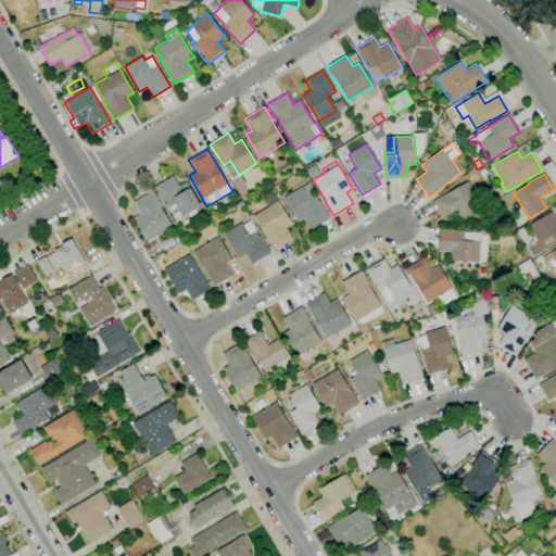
[(187,217),(186,215),(182,217),(175,204),(167,209),(154,187),(173,176),(178,186),(186,181),(190,188),(201,206),(198,209),(199,211),(187,217)]
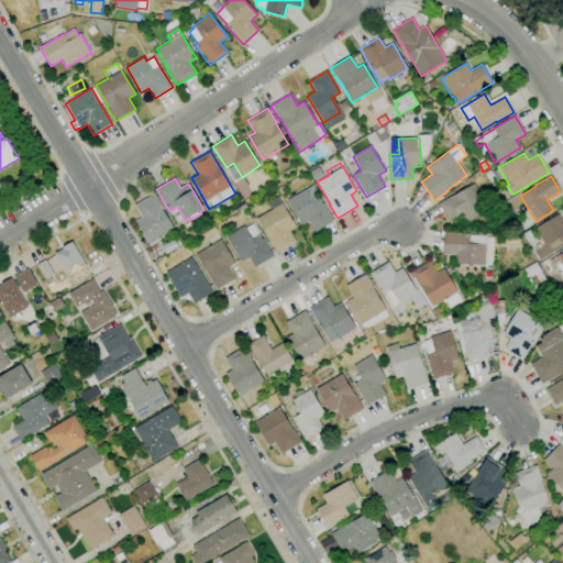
[(465,223),(461,216),(450,223),(439,203),(452,196),(474,184),(489,209),(465,223)]
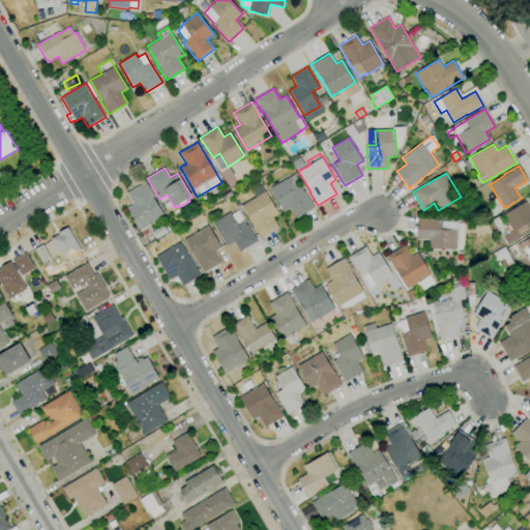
[(297,218),(291,208),(284,212),(283,209),(280,210),(276,206),(280,204),(270,188),(287,178),(288,178),(294,174),(301,186),(302,186),(315,207),(297,218)]
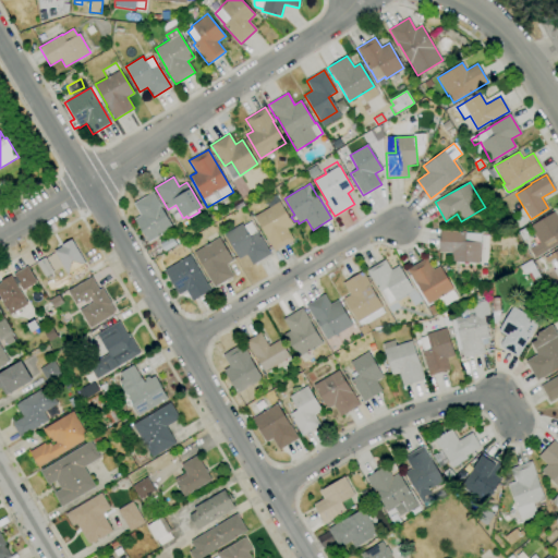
[(148,242),(134,219),(141,215),(133,204),(153,192),(161,206),(160,207),(172,227),(148,242)]
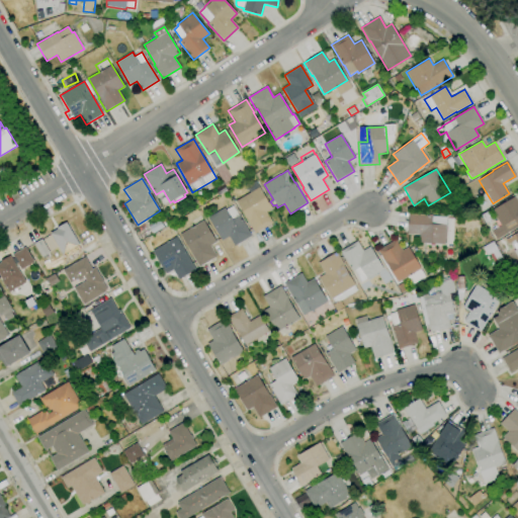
[(255,234),(247,222),(248,221),(236,200),(250,192),(246,186),(256,181),(272,208),(266,212),(272,223),(255,234)]
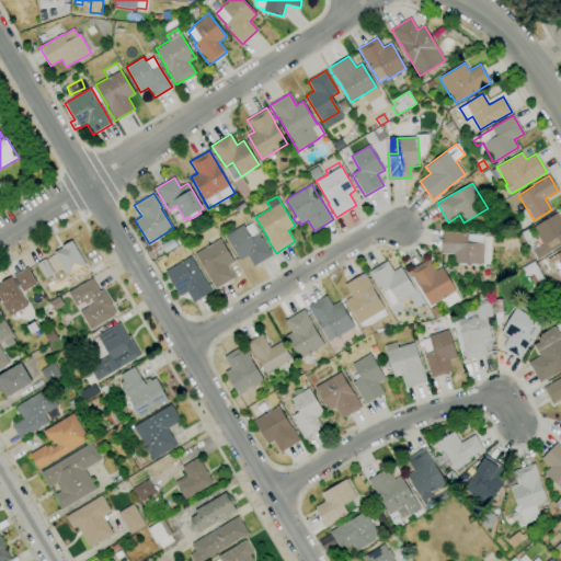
[(560,245),(538,260),(533,251),(542,244),(533,227),(558,213),(560,217),(560,245)]
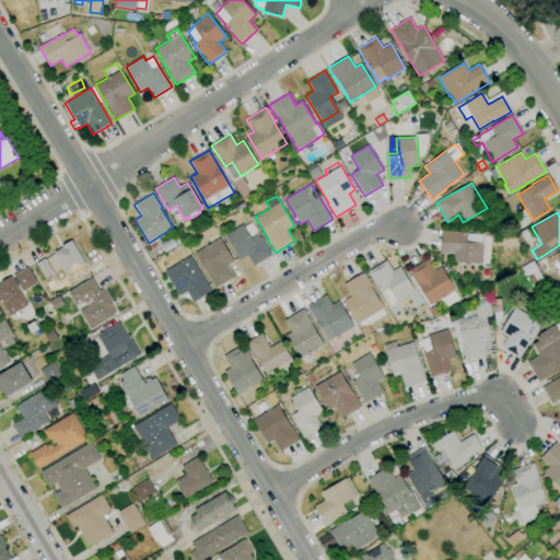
[(254,266),(247,256),(240,260),(225,235),(243,224),(244,226),(252,222),(258,233),(259,233),(272,255),(254,266)]
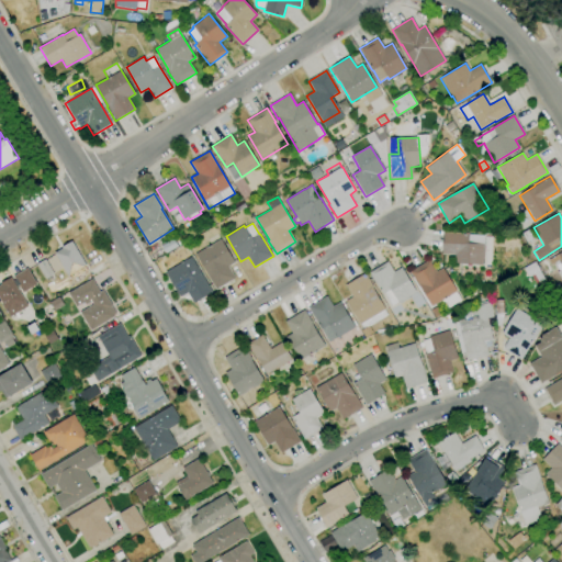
[(527,243),(521,234),(529,228),(535,238),(527,243)]
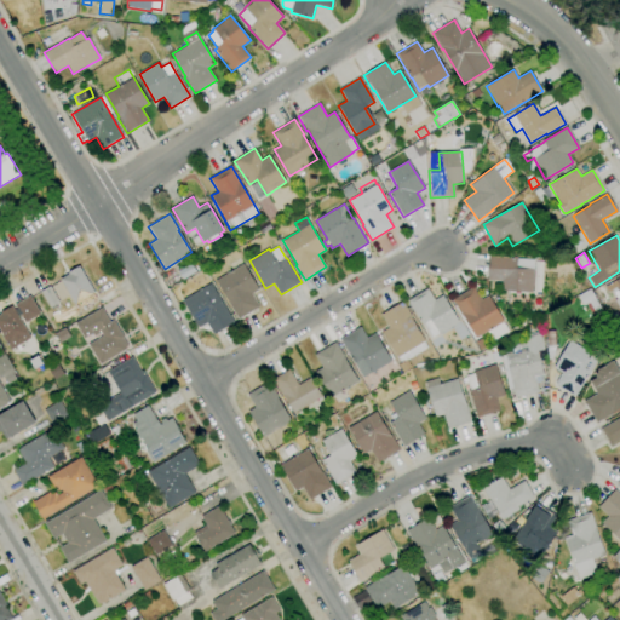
[(532,292),(500,291),(500,281),(488,281),(489,256),(517,258),(517,259),(534,260),(532,292)]
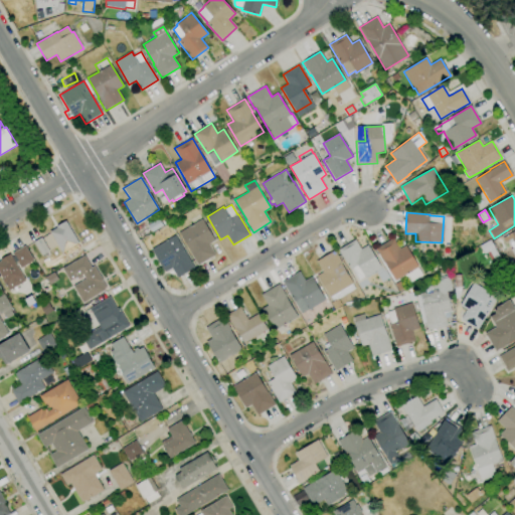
[(165,225),(161,219),(166,216),(169,222),(165,225)]
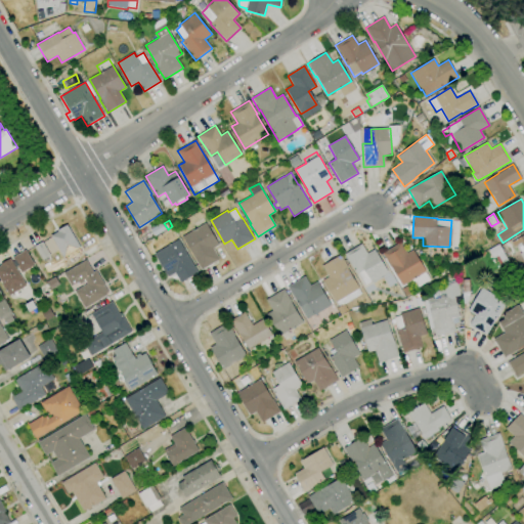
[(155,236),(150,229),(162,222),(166,229),(155,236)]
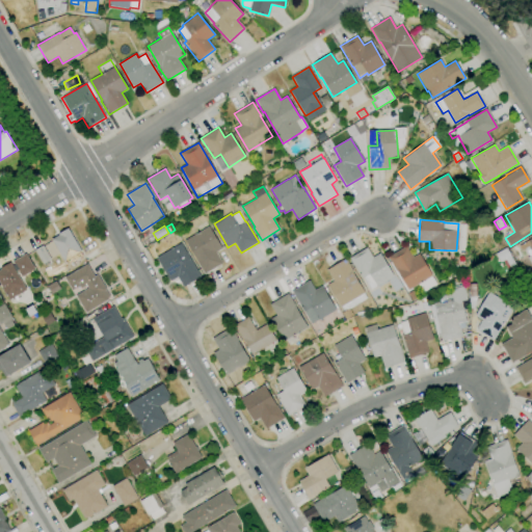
[(205,274),(196,261),(196,260),(185,241),(209,227),(222,248),(216,253),(222,263),(205,274)]
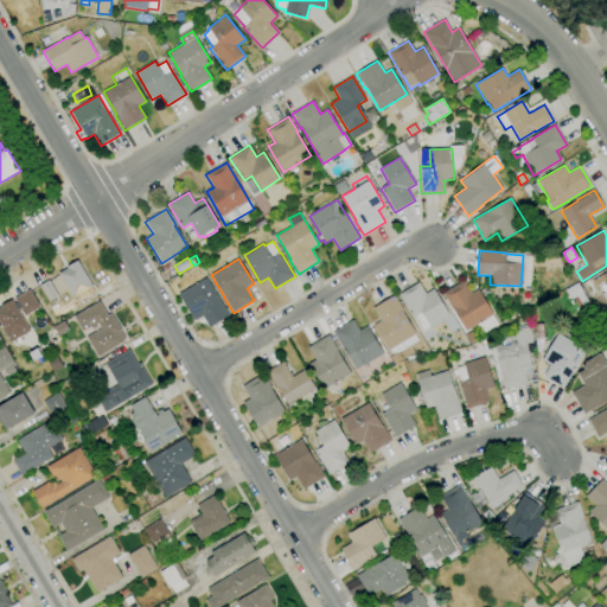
[(77,304),(74,296),(72,296),(58,274),(68,268),(66,267),(77,261),(94,288),(93,288),(95,292),(77,304)]
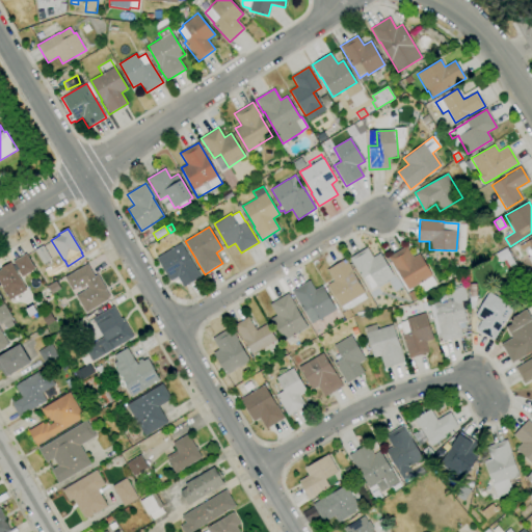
[(531,238),(523,242),(531,262),(531,238)]
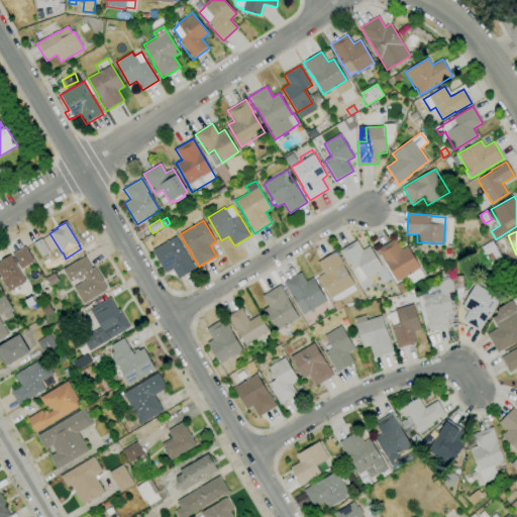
[(178,280),(176,279),(176,278),(168,275),(167,273),(166,274),(151,250),(176,236),(196,269),(178,280)]
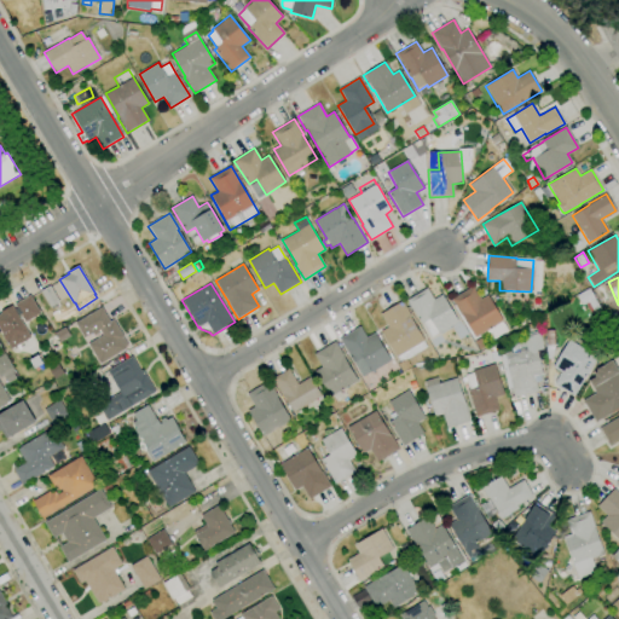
[(53,308),(51,307),(50,307),(40,291),(50,285),(59,301),(58,302),(59,305),(53,308)]
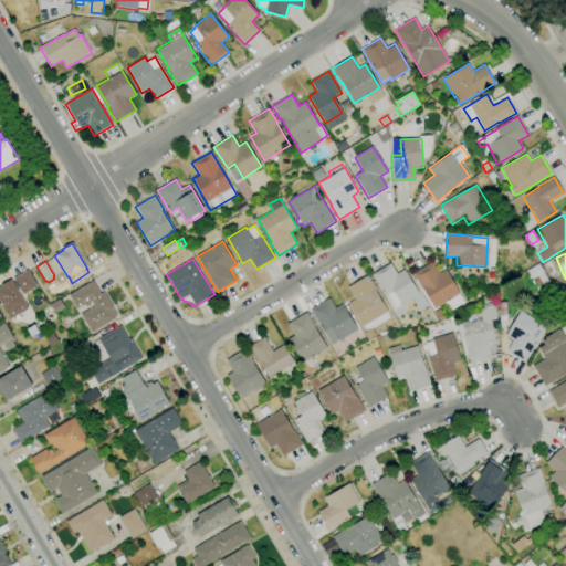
[(450,311),(444,303),(435,308),(422,289),(421,289),(412,273),(432,261),(440,273),(446,270),(460,293),(459,294),(464,302),(450,311)]
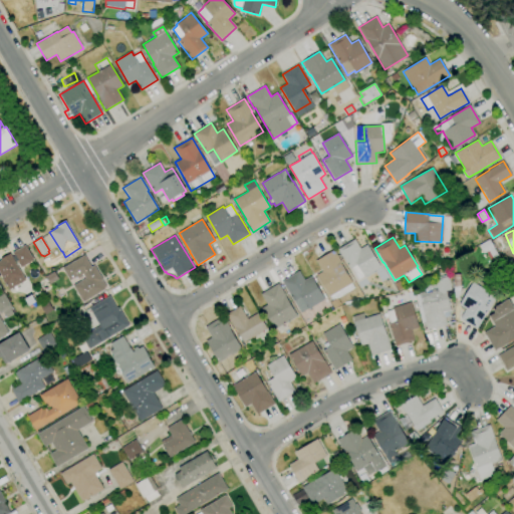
[(357,280),(350,269),(349,269),(337,249),(354,239),(360,249),(367,244),(380,267),(364,277),(363,276),(357,280)]
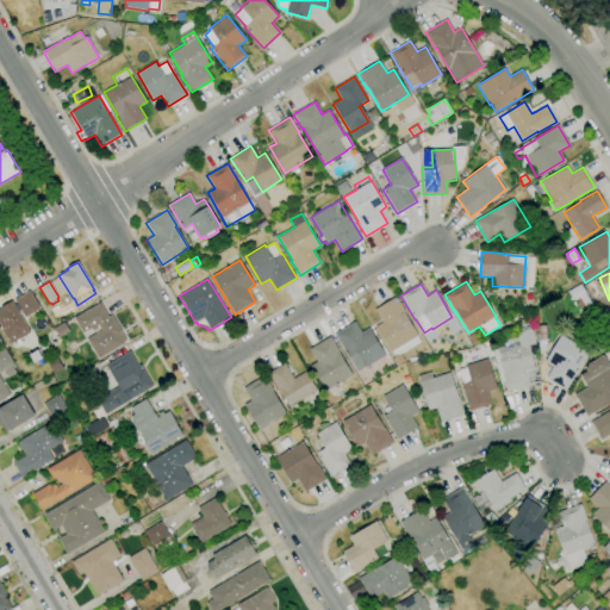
[(11,344),(0,325),(0,309),(1,309),(0,307),(12,300),(14,305),(17,304),(14,300),(30,291),(39,309),(25,317),(20,310),(18,311),(31,334),(19,342),(18,340),(11,344)]
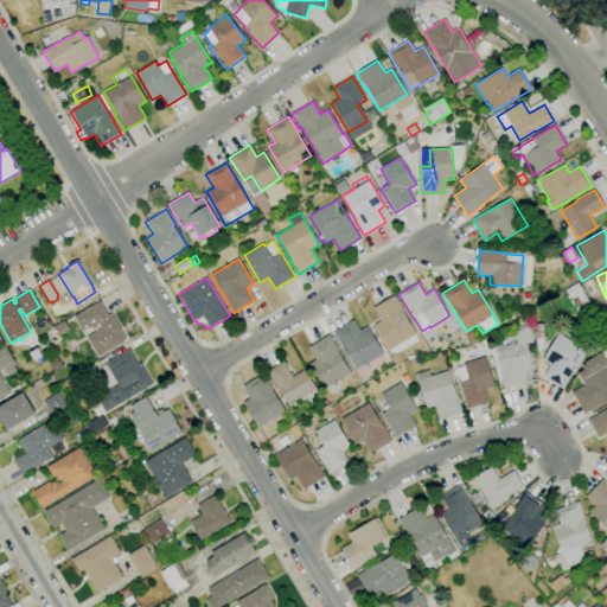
[(394,356),(390,350),(389,351),(374,325),(381,320),(372,308),(395,295),(403,310),(402,310),(416,334),(415,334),(419,340),(394,356)]
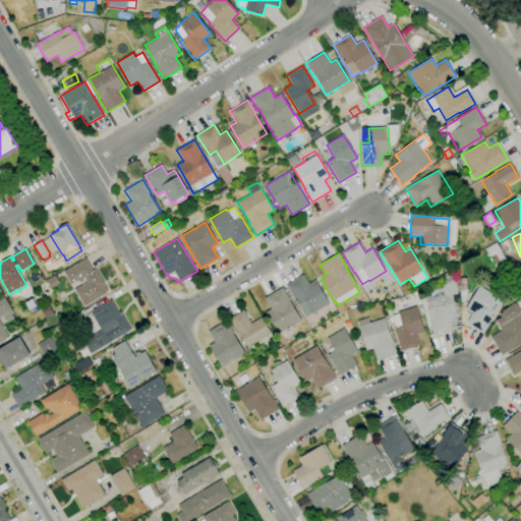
[(84,306),(74,290),(87,282),(84,279),(79,282),(77,280),(70,284),(63,272),(85,258),(93,271),(96,270),(104,284),(103,284),(107,291),(105,292),(106,293),(84,306)]
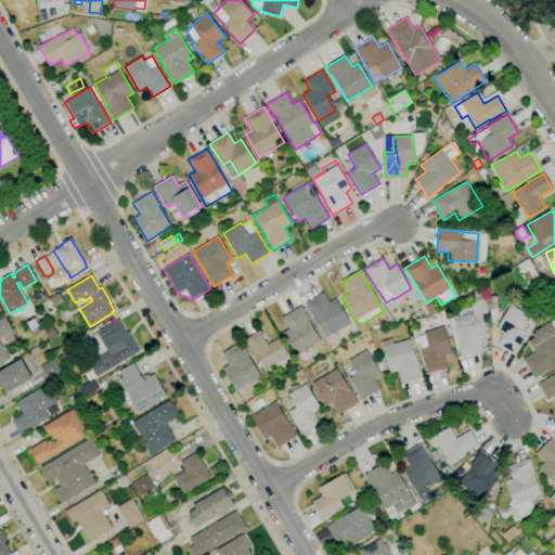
[(476,288),(473,282),(478,279),(481,285),(476,288)]
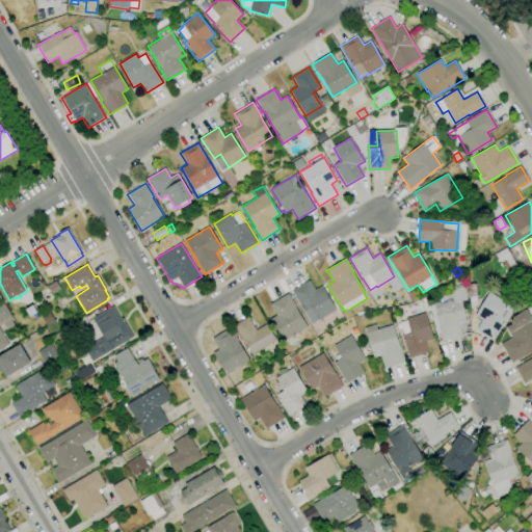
[(319,320),(312,308),(303,312),(291,291),(309,281),(315,290),(322,286),(337,310),(319,320)]
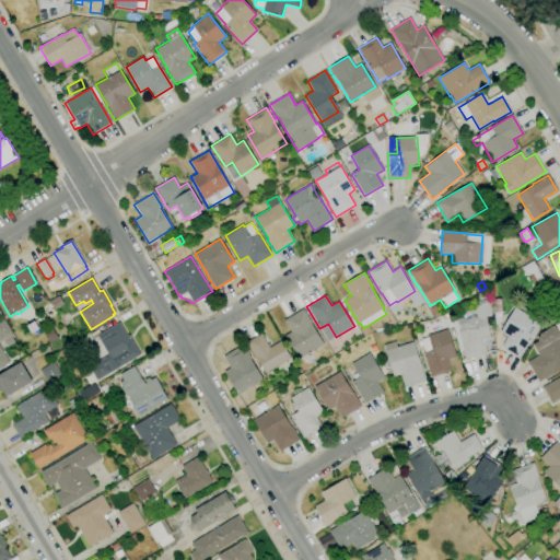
[(465,360),(461,342),(462,342),(456,319),(468,316),(467,311),(473,310),(471,306),(476,306),(475,304),(488,302),(491,316),(486,317),(491,339),(483,341),(487,354),(465,360)]
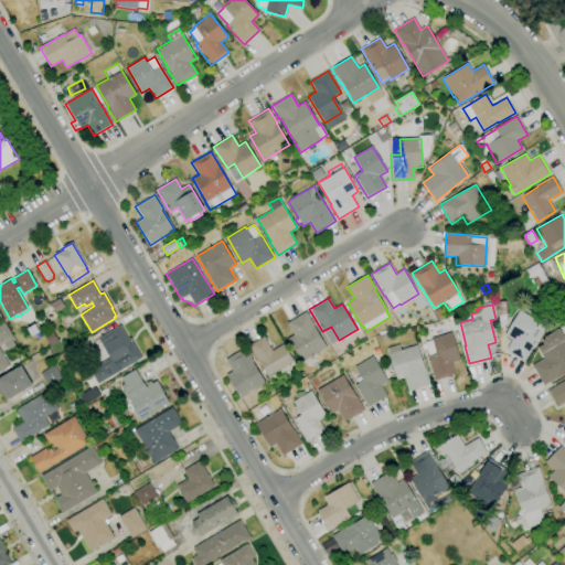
[(438,319),(434,311),(439,309),(444,316),(438,319)]
